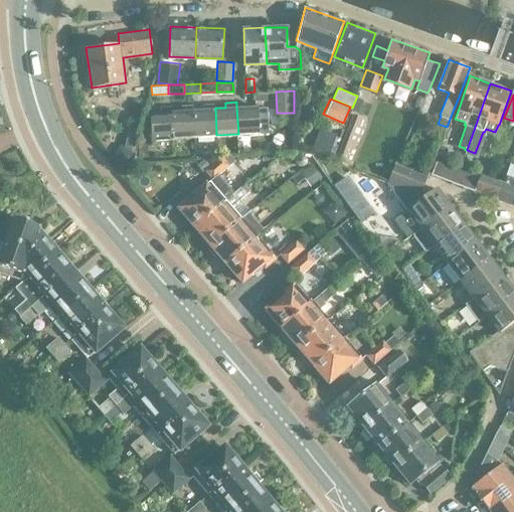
[(216,135),(215,108),(214,108),(214,103),(203,104),(203,109),(194,110),(195,137),(216,135)]
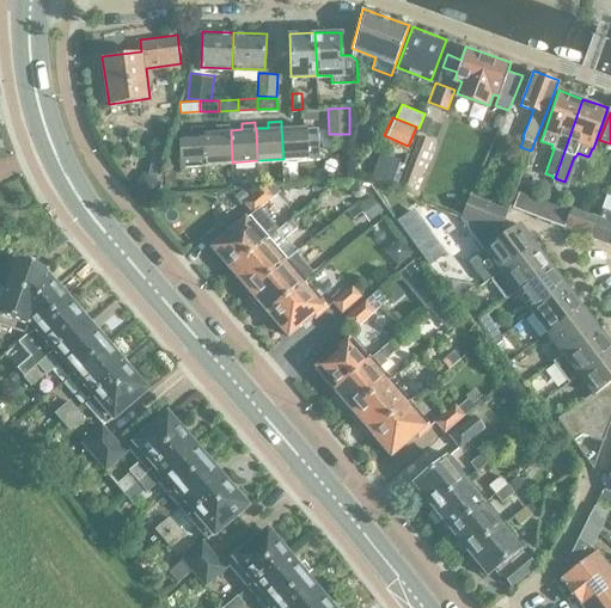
[(207,164),(232,163),(231,130),(230,123),(218,123),(218,130),(206,131),(205,131),(207,164)]
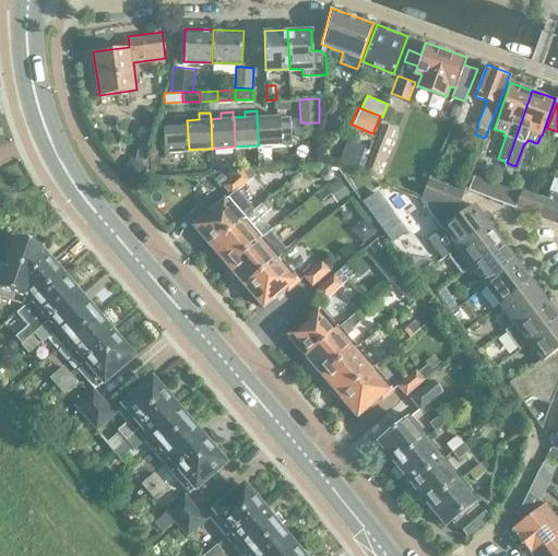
[(175,120),(163,120),(165,151),(189,150),(187,120),(188,120),(187,114),(175,115),(175,120)]
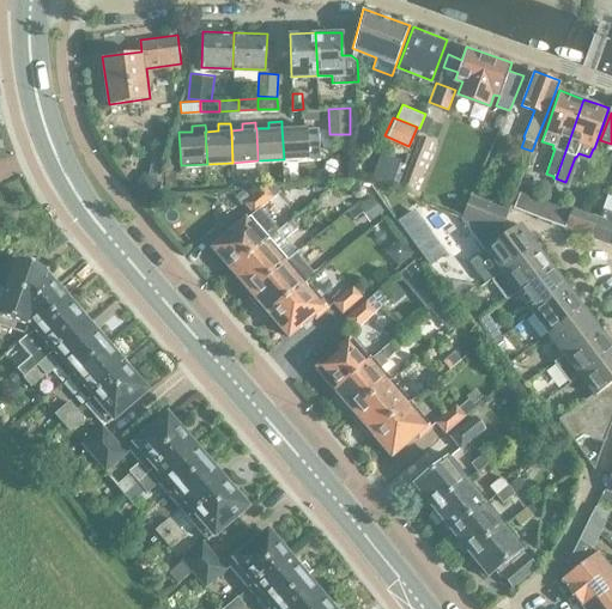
[(282,127),(284,159),(321,157),(319,126),(308,127),(308,126),(282,127)]
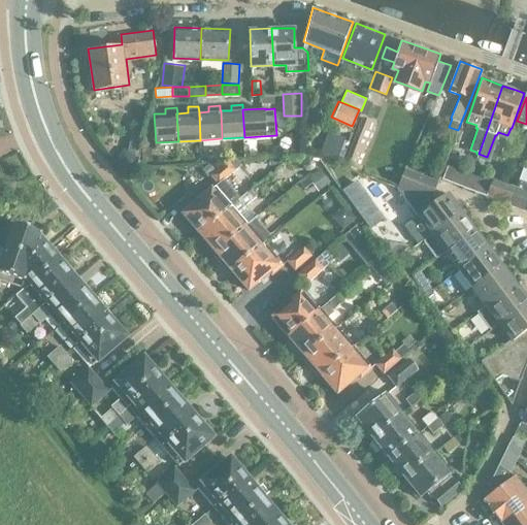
[(358,166),(375,120),(363,116),(346,162),(358,166)]
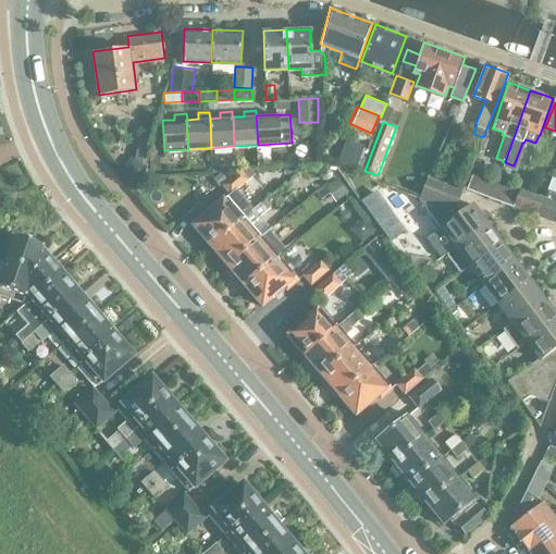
[(338,161),(356,168),(365,145),(346,138),(338,161)]
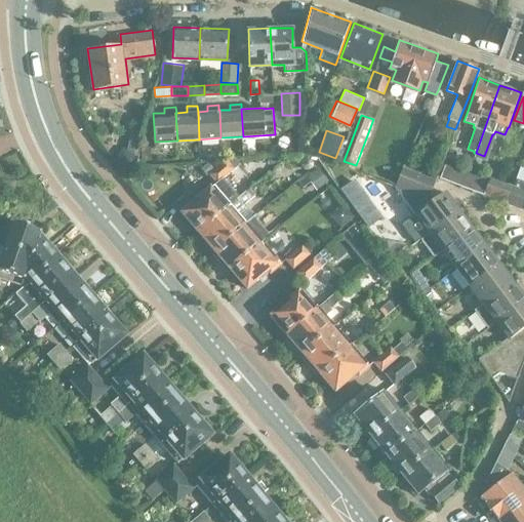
[(289,146),(286,146),(286,155),(298,155),(298,132),(289,133),(289,146)]
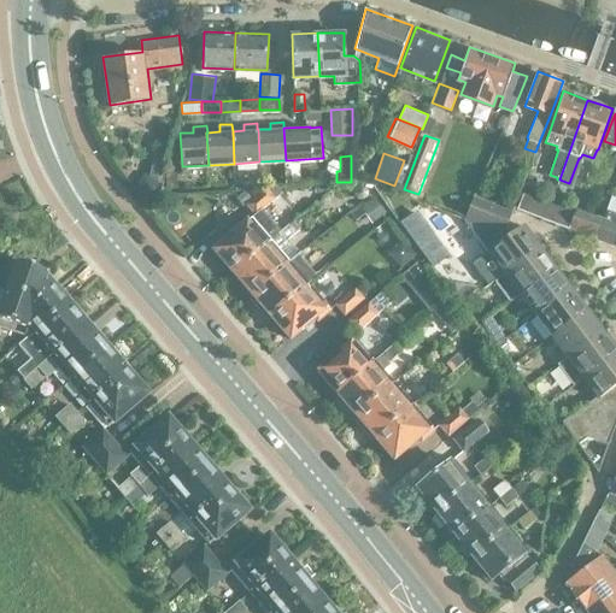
[(233,270),(271,237),(263,227),(273,218),(263,207),(282,190),(276,184),(268,183),(246,202),(256,213),(250,218),(215,248),(233,270)]
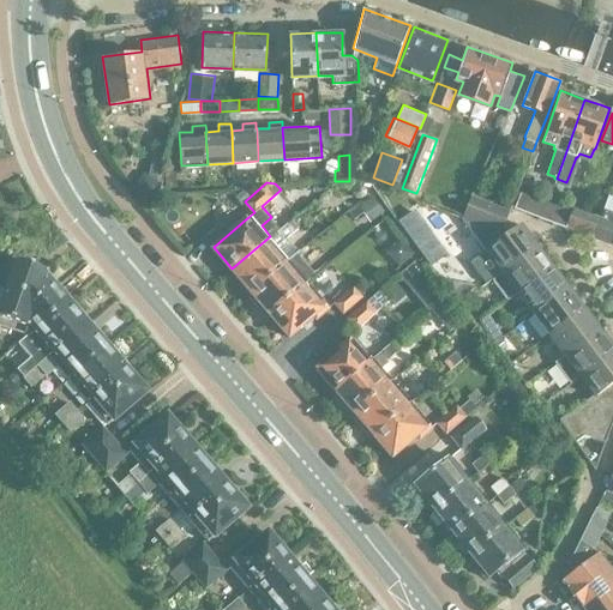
[(514,204),(542,215),(548,200),(520,189),(514,204)]
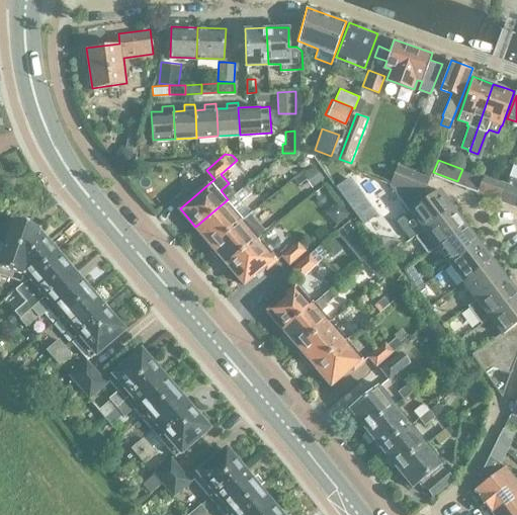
[(422,194),(429,175),(397,162),(391,182),(422,194)]
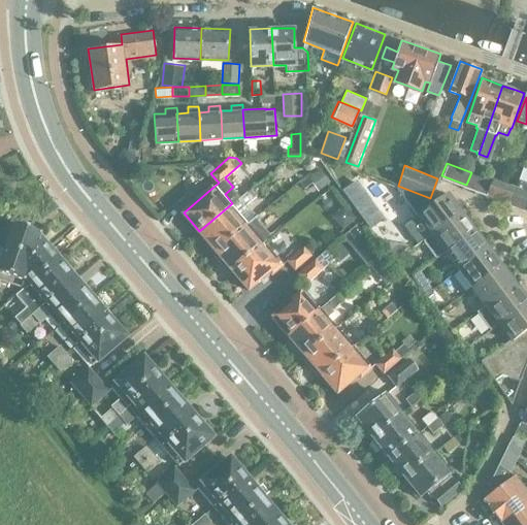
[(309,177),(319,190),(331,181),(322,168),(309,177)]
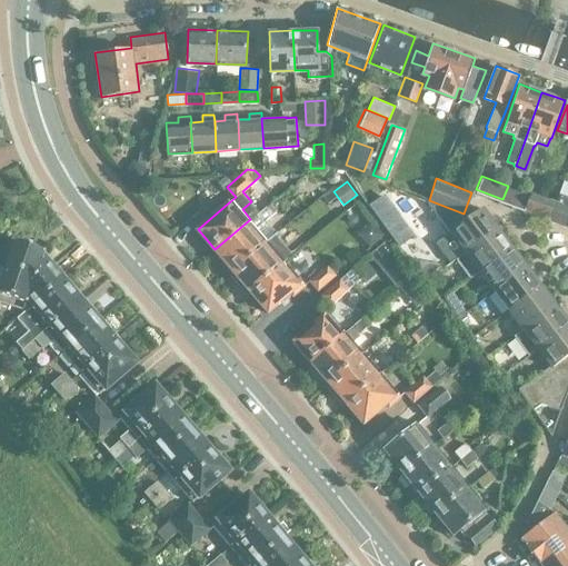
[(526,208),(530,195),(508,186),(502,199),(526,208)]
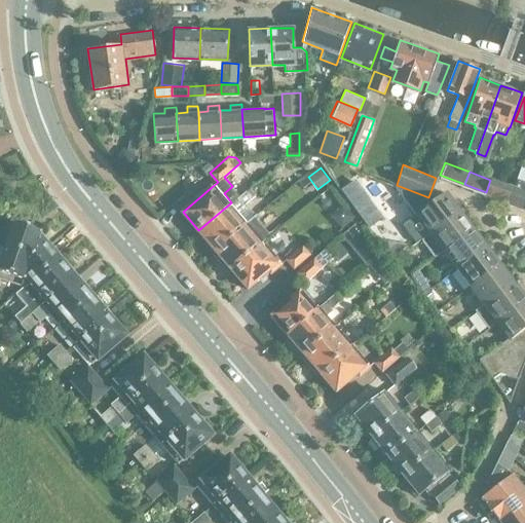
[(490,180),(486,192),(486,193),(508,201),(514,184),(491,176),(490,180)]
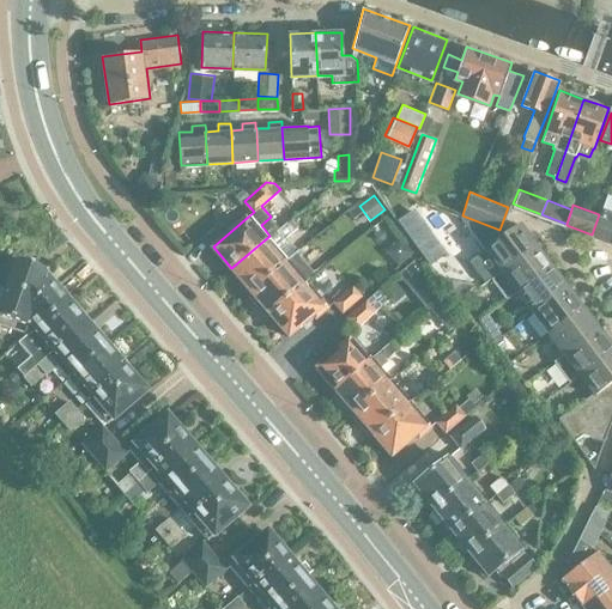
[(611,211),(603,207),(601,212),(600,215),(599,214),(592,235),(607,241),(606,241),(611,243),(611,211)]
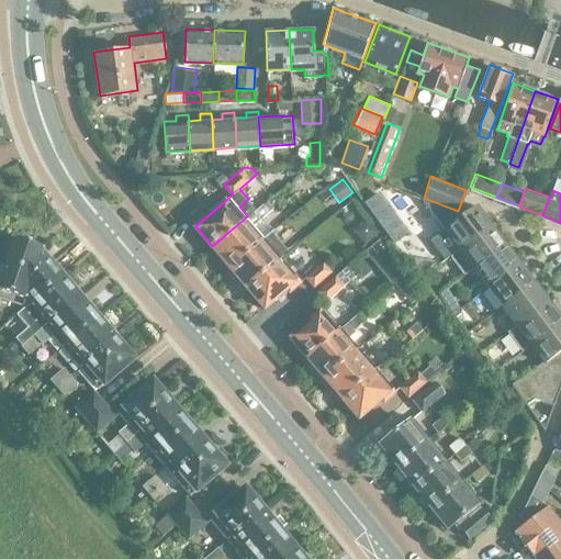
[(492,224),(477,203),(475,204),(461,215),(458,211),(424,198),(423,199),(460,247),(492,224)]
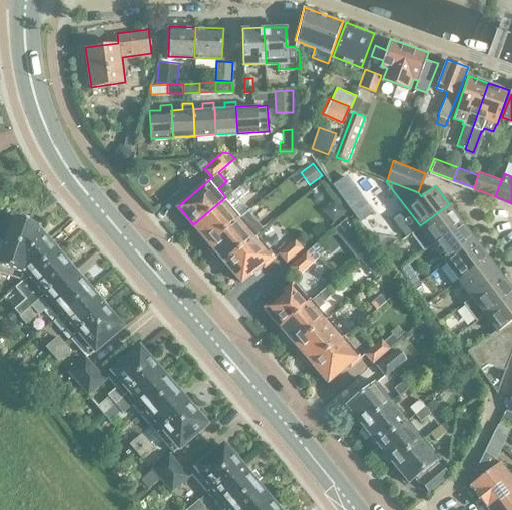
[(225,197),(193,224),(209,243),(248,210),(247,209),(249,207),(240,196),(249,189),(243,182),(226,197),(225,197)]
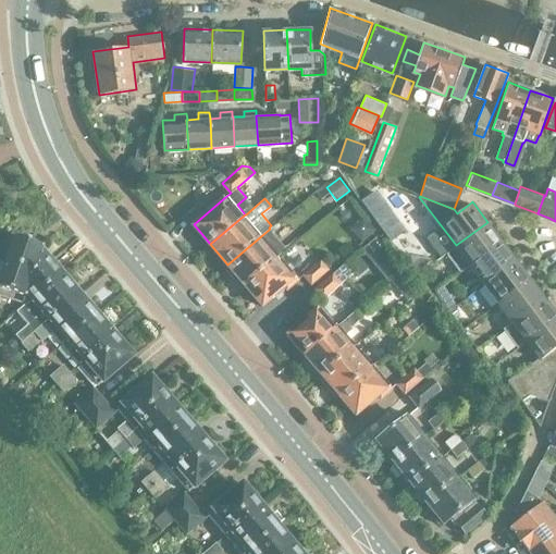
[(373,213),(383,226),(393,219),(383,206),(373,213)]
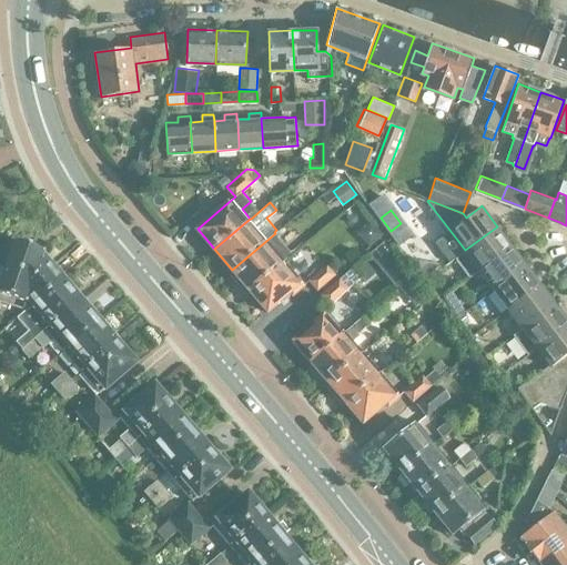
[(469,276),(479,269),(479,270),(512,245),(497,226),(465,250),(455,256),(469,276)]
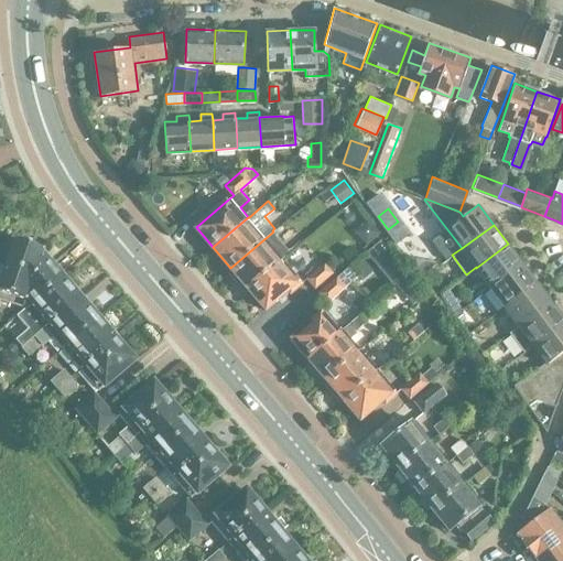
[(248,288),(283,258),(282,258),(290,251),(273,232),(230,268),(248,288)]
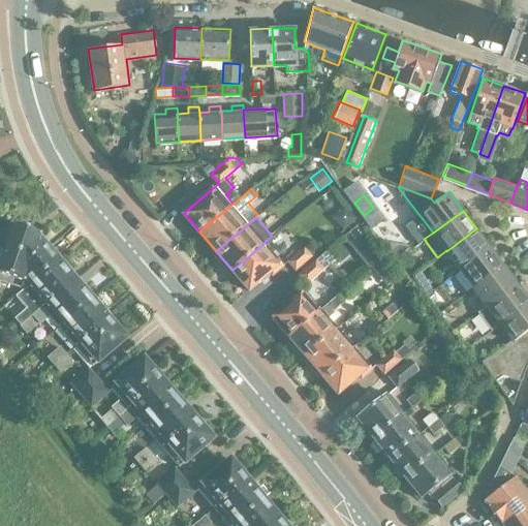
[(0,278),(22,285),(23,283),(40,237),(42,233),(13,222),(0,265),(0,278)]
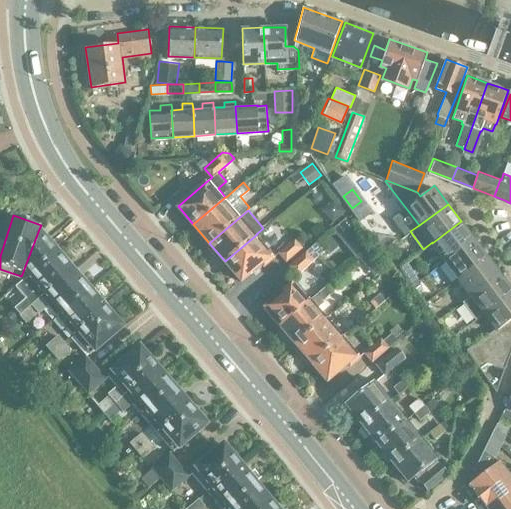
[(461,221),(432,243),(445,260),(474,238),(461,221)]
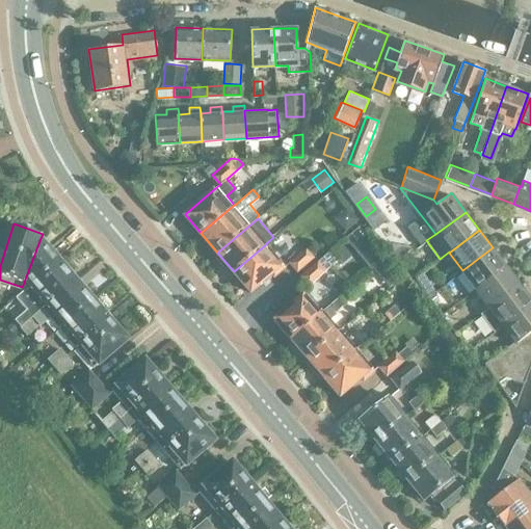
[(25,288),(59,259),(41,238),(23,285),(25,288)]
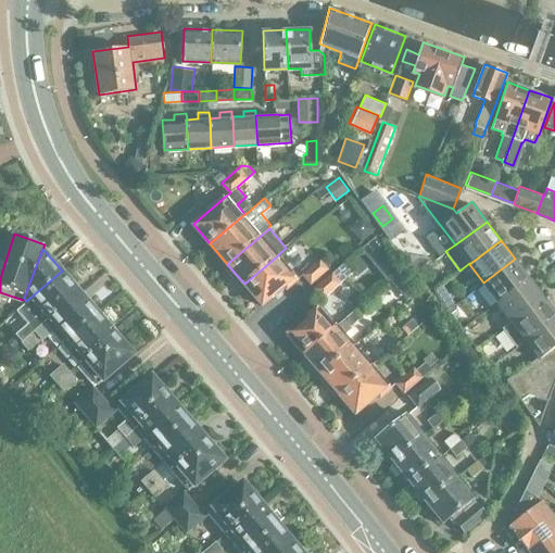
[(399,253),(407,264),(410,263),(411,262),(419,255),(401,252),(399,253)]
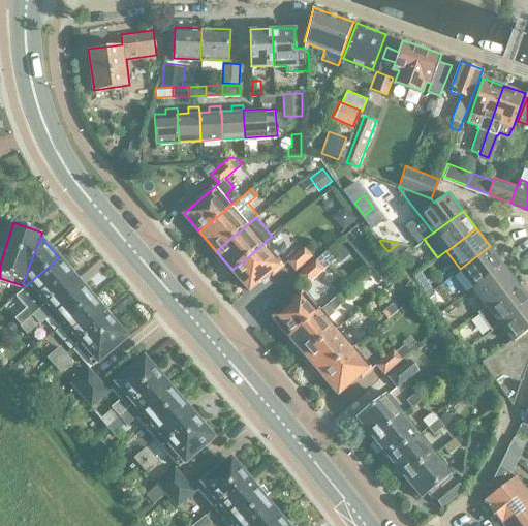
[(266,242),(233,270),(249,288),(270,271),(272,274),(284,264),(266,242)]
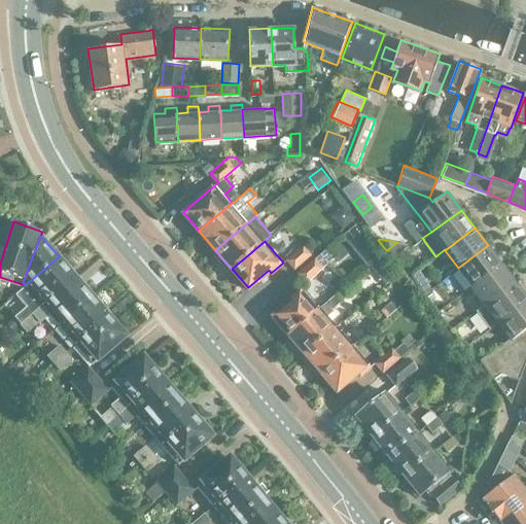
[(389,248),(388,249),(393,256),(410,244),(397,242),(389,248)]
